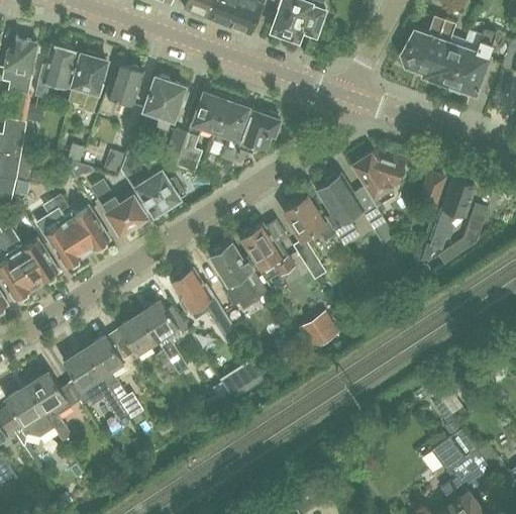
[(206,18),(213,0),(188,0),(184,10),(206,18)]
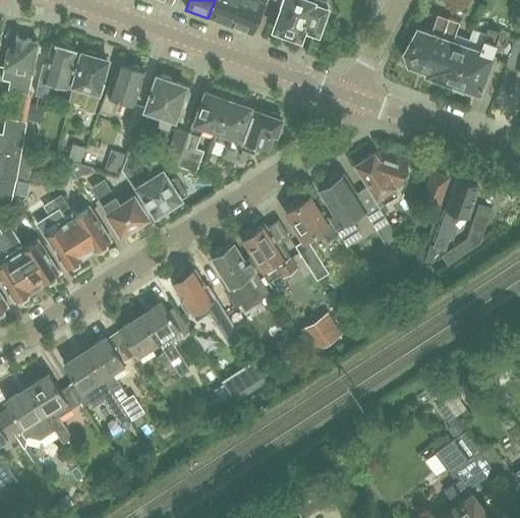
[(215,0),(208,18),(229,26),(239,0),(215,0)]
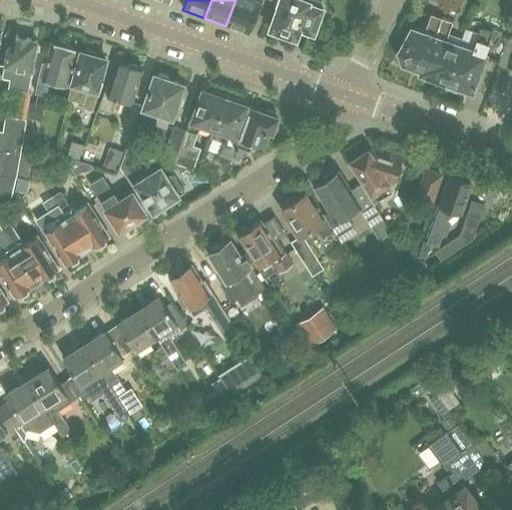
[(235,0),(225,26),(247,35),(260,5),(246,1),(246,0),(235,0)]
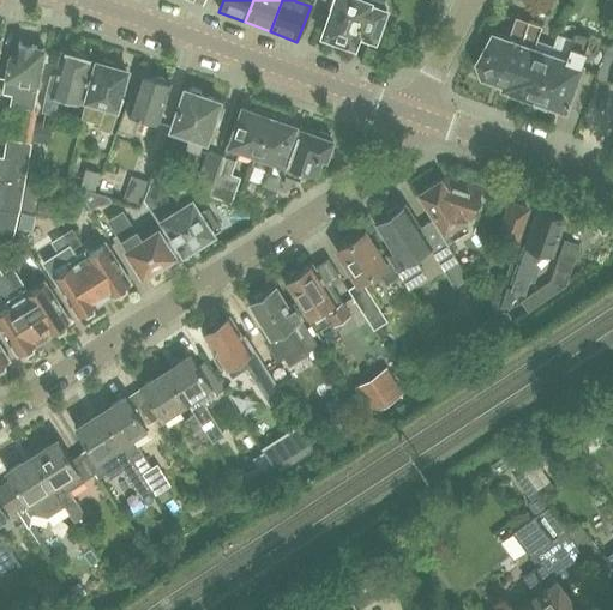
[(331,0),(330,7),(334,8),(324,36),(336,41),(337,46),(347,48),(350,46),(353,47),(358,36),(371,41),(376,38),(386,8),(384,4),(374,0),(370,0),(367,1),(366,5),(353,0),(331,0)]
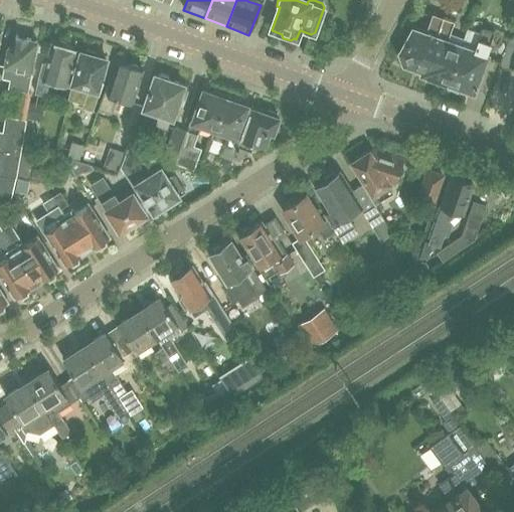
[(425,68),(443,19),(433,15),(425,34),(414,29),(401,53),(400,55),(400,56),(400,58),(401,60),(401,61),(402,63),(403,64),(405,65),(414,68),(416,65),(424,68),(425,68)]
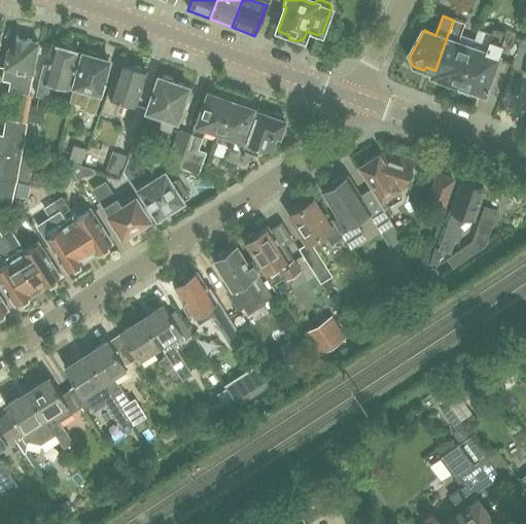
[(475,42),(460,37),(464,24),(453,20),(435,70),(434,70),(432,76),(459,86),(471,49),(472,50),(475,42)]
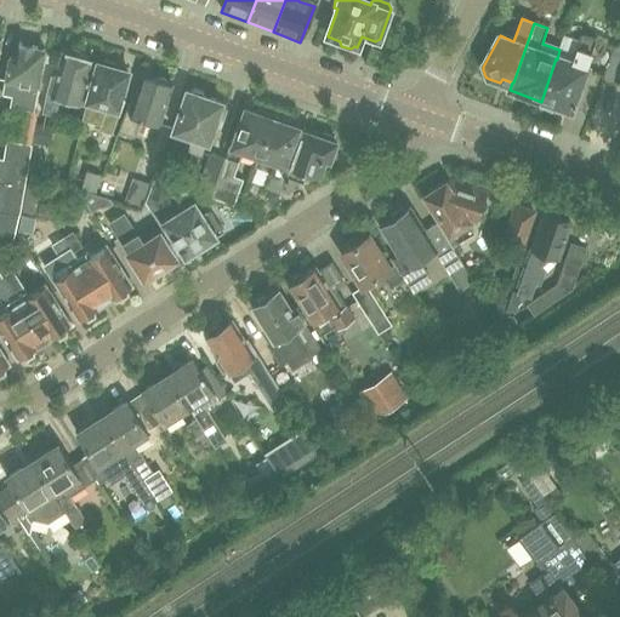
[(541,102),(570,112),(595,40),(582,36),(579,46),(563,40),(559,50),(557,60),(556,58),(541,102)]
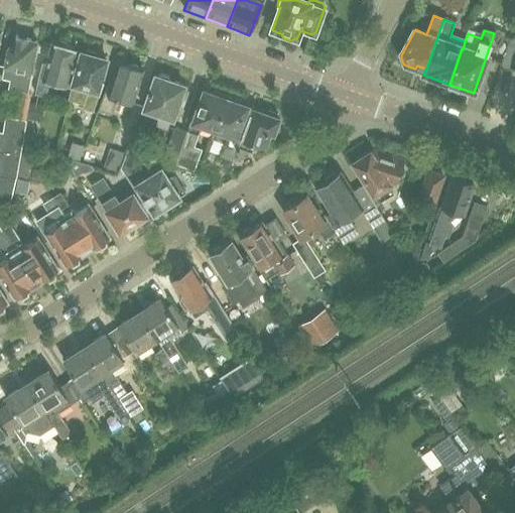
[(31,74),(37,43),(28,41),(28,40),(26,40),(24,37),(20,36),(17,38),(15,37),(13,51),(7,49),(1,81),(9,82),(8,91),(27,95),(28,86),(31,74)]
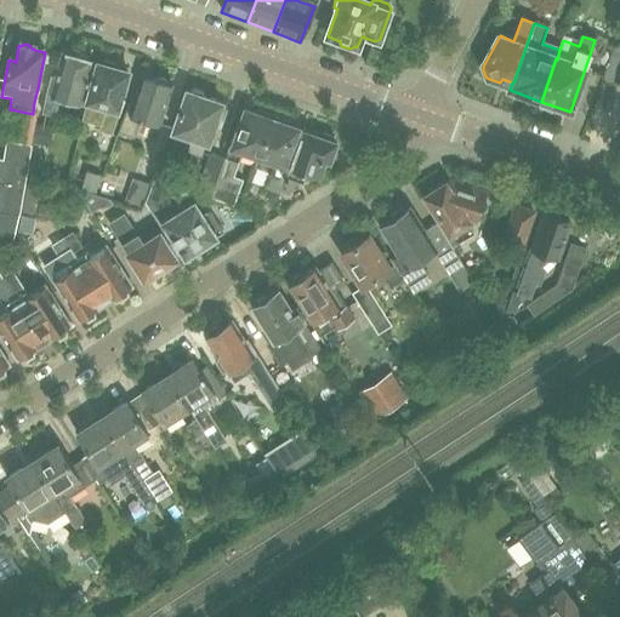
[(619,45),(613,50),(603,80),(619,86),(619,84),(619,45)]
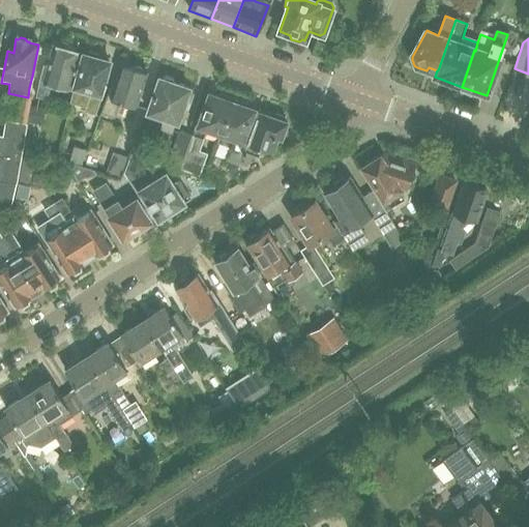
[(324,57),(328,48),(320,45),(316,54),(324,57)]
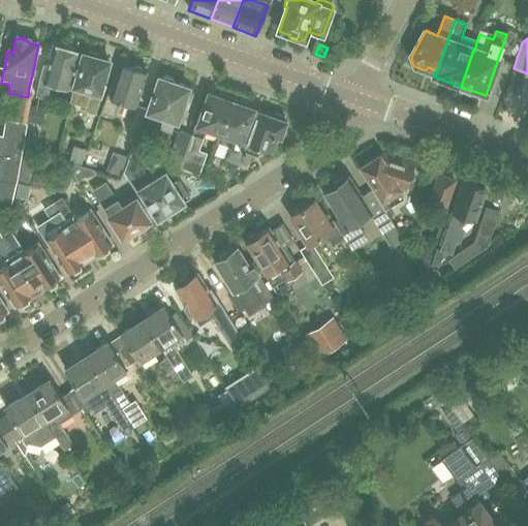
[(69,89),(79,54),(74,53),(72,50),(67,49),(64,51),(52,47),(47,67),(42,65),(38,81),(40,81),(36,97),(45,100),(51,84),(69,89)]
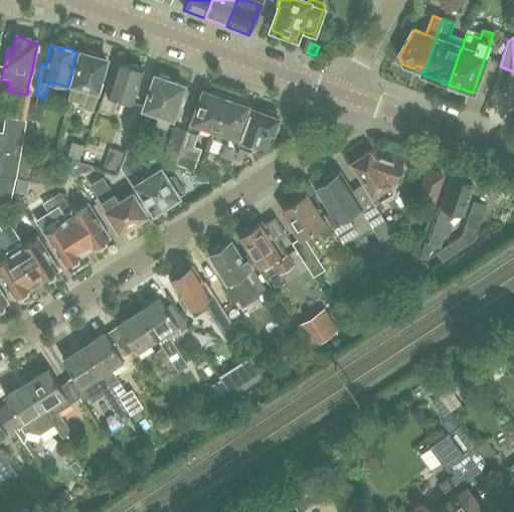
[(101,79),(106,60),(94,57),(95,54),(86,52),(84,55),(80,54),(66,101),(82,106),(81,110),(93,114),(103,80),(101,79)]
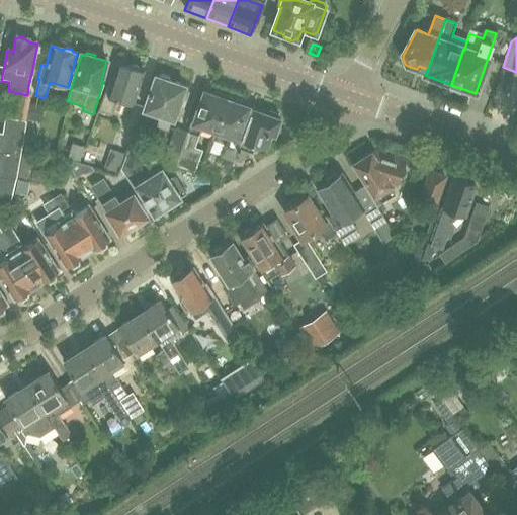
[(133,104),(143,73),(140,72),(138,69),(133,67),(130,69),(118,65),(110,87),(107,86),(98,111),(111,116),(117,99),(133,104)]
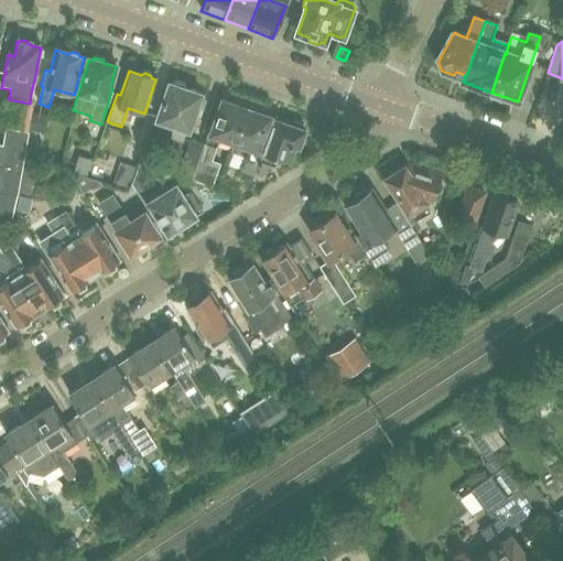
[(190,131),(201,95),(185,89),(183,86),(175,83),(172,85),(169,84),(158,120),(175,126),(171,139),(183,143),(187,130),(190,131)]
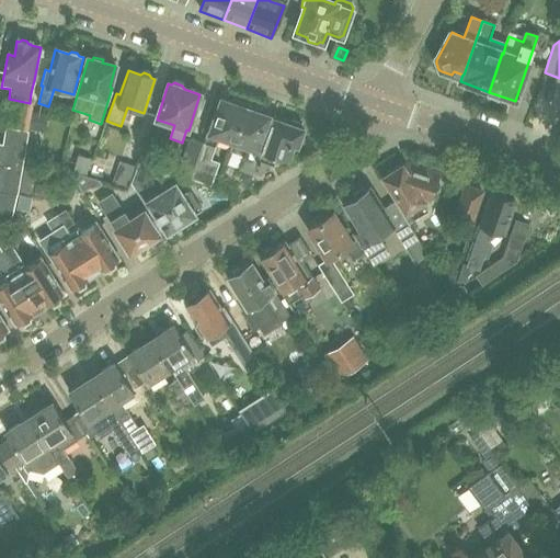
[(233,143),(246,106),(231,102),(230,105),(221,102),(212,129),(208,128),(203,143),(194,169),(215,177),(218,164),(210,161),(219,138),(233,143)]
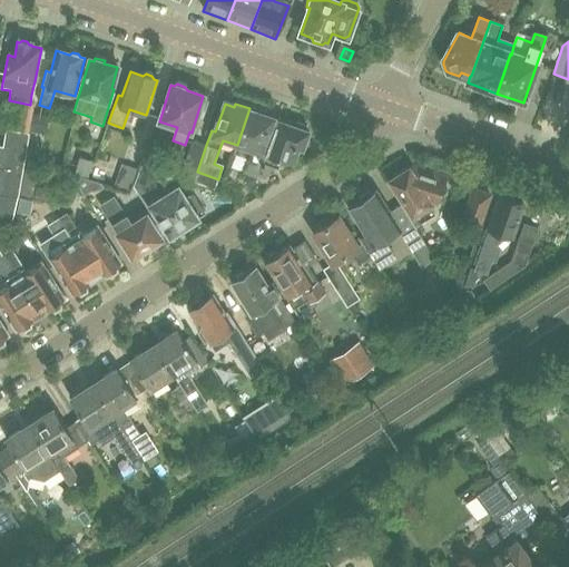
[(263,148),(273,120),(264,117),(265,114),(249,108),(237,145),(234,154),(249,159),(244,175),(252,178),(249,182),(255,184),(256,182),(266,149),(263,148)]
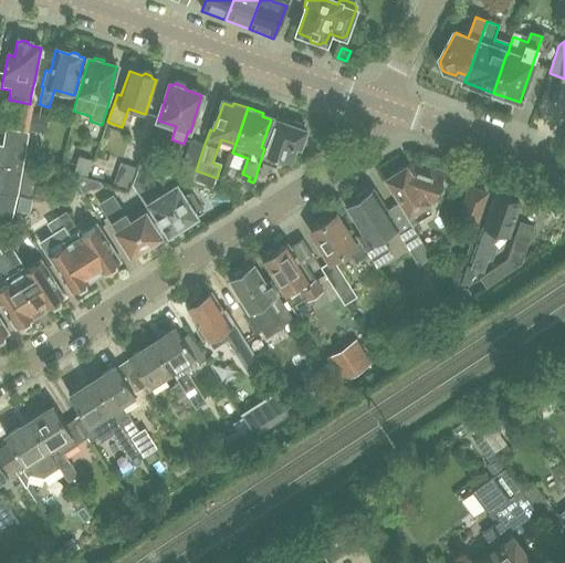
[(45,118),(32,115),(30,132),(43,134),(45,118)]
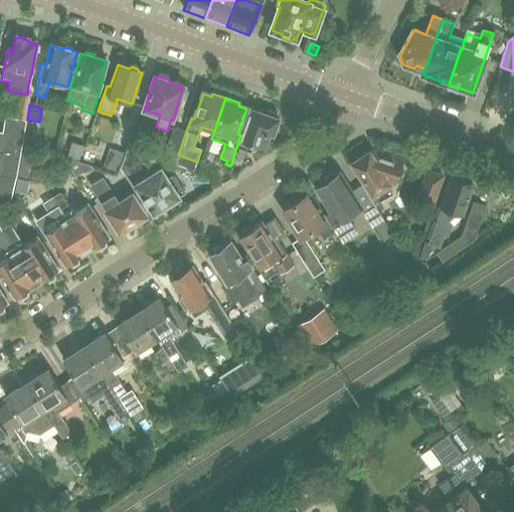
[(247,152),(250,154),(253,145),(262,148),(267,133),(273,135),(277,135),(279,133),(279,129),(276,127),(278,120),(276,119),(277,116),(268,113),(267,116),(254,112),(254,110),(250,109),(240,135),(231,164),(235,166),(237,162),(245,156),(247,152)]
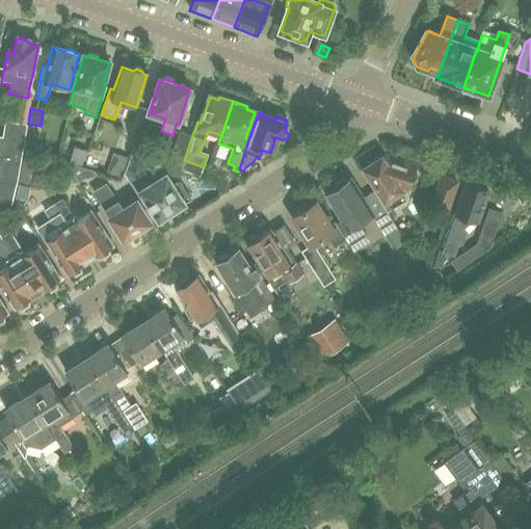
[(22,160),(28,128),(5,125),(2,141),(0,140),(0,215),(11,218),(14,203),(15,201),(18,185),(22,160)]
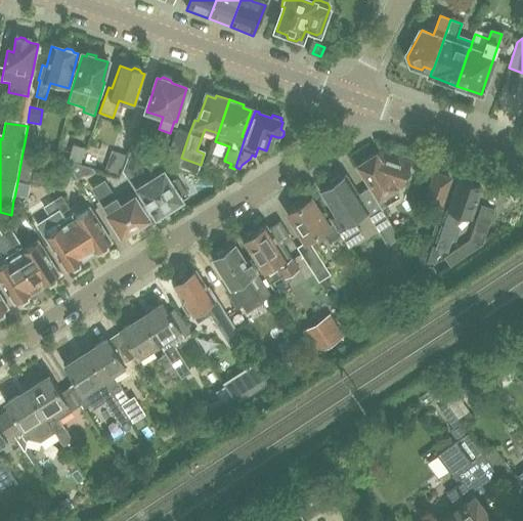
[(177,168),(181,158),(189,133),(177,129),(166,165),(177,168)]
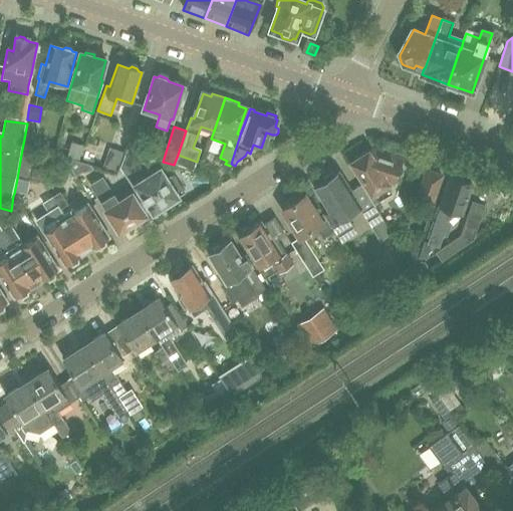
[(67,160),(71,161),(71,160),(79,163),(81,151),(82,147),(71,144),(66,160),(67,160)]
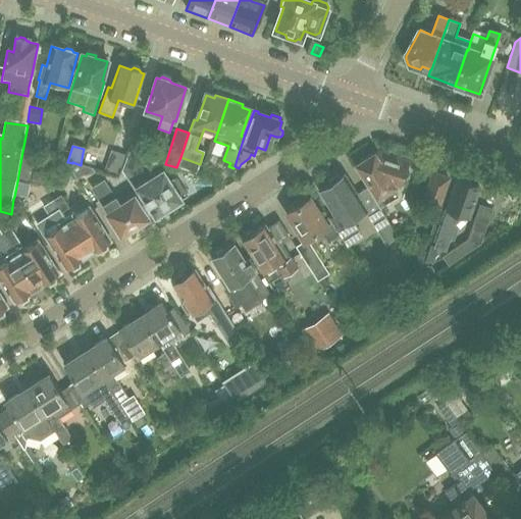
[(163,172),(148,182),(144,173),(137,164),(140,157),(127,153),(121,172),(140,201),(144,199),(155,217),(167,209),(170,209),(174,206),(176,203),(187,197),(175,179),(172,178),(168,182),(163,172)]
